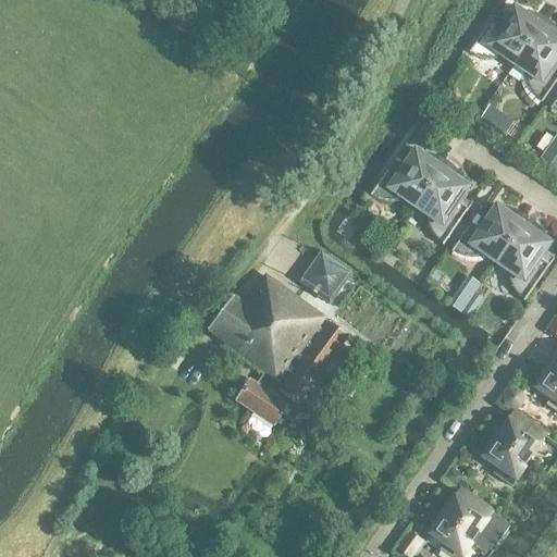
[(503,59),(515,67),(542,27),(531,20),(534,15),(529,13),(523,12),(518,12),(515,9),(505,22),(496,15),(469,54),(470,56),(471,54),(477,58),(483,59),(489,60),(495,60),(503,59)]
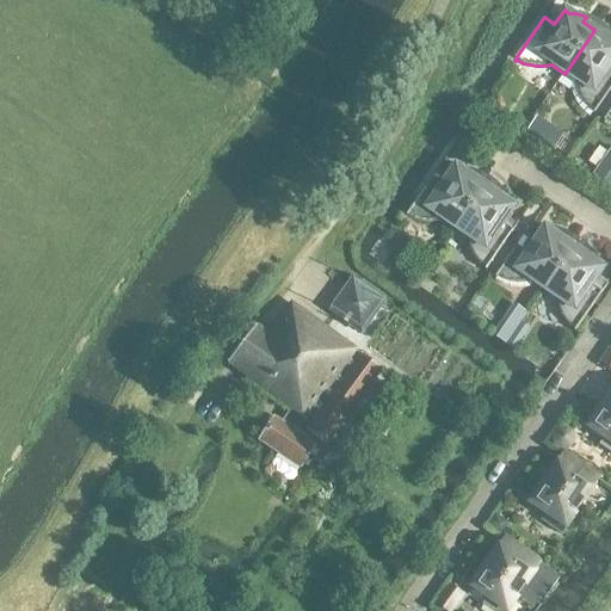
[(594,112),(593,113),(594,115),(610,91),(610,34),(606,38),(594,30),(565,74),(578,82),(579,91),(581,97),(585,103),(588,109),(594,112)]
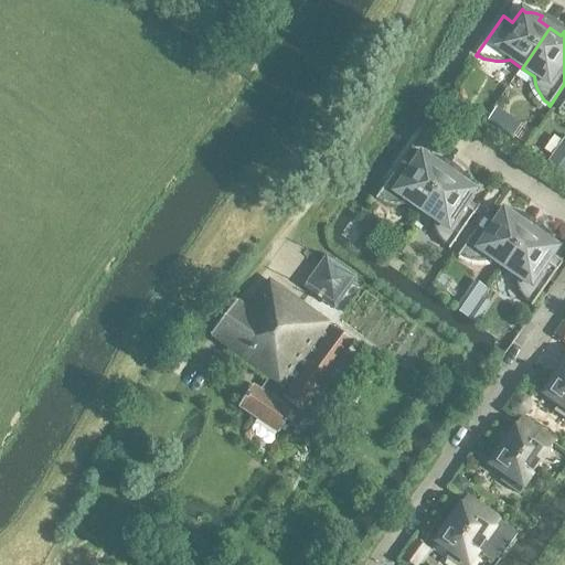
[(529,152),(541,160),(543,158),(544,159),(555,142),(540,132),(529,148),(530,149),(529,152)]
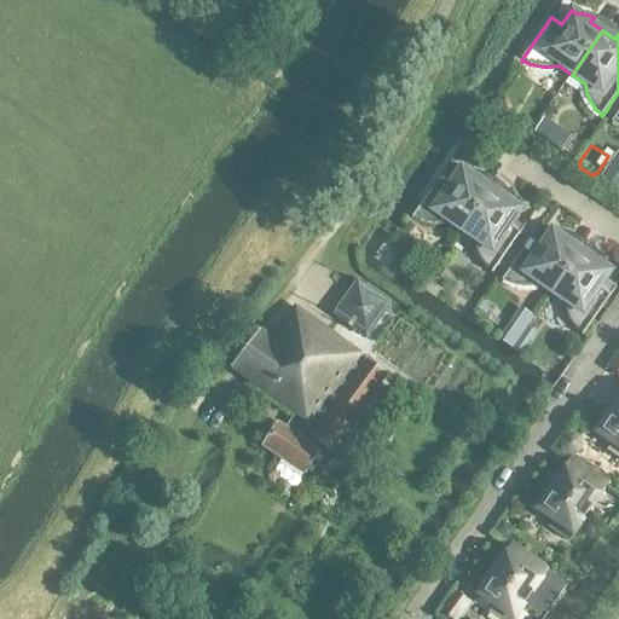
[(618,145),(601,174),(618,185),(618,145)]
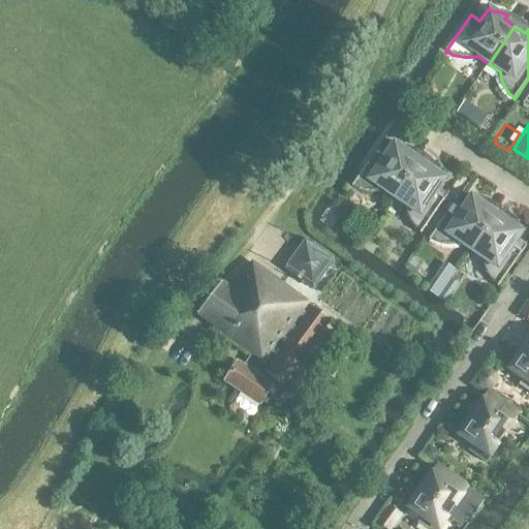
[(383,191),(395,199),(421,162),(410,155),(413,150),(408,148),(403,147),(398,147),(395,144),(385,156),(377,150),(351,187),(352,188),(353,187),(359,190),(365,192),(370,193),(376,192),(383,191)]
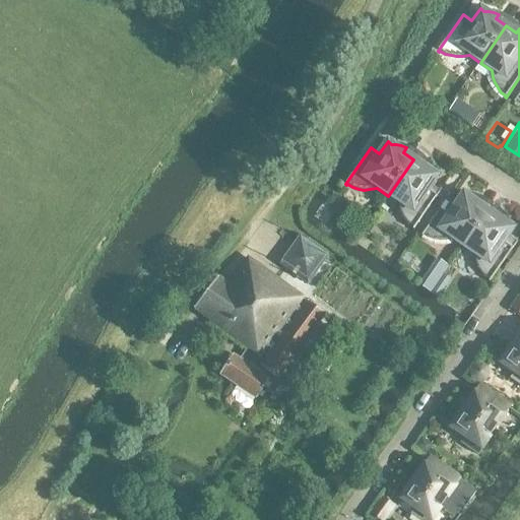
[(413,229),(412,230),(413,231),(439,194),(431,189),(439,177),(435,174),(433,170),(431,166),(427,161),(424,167),(413,159),(388,196),(399,203),(400,210),(402,215),(405,220),(408,225),(413,229)]
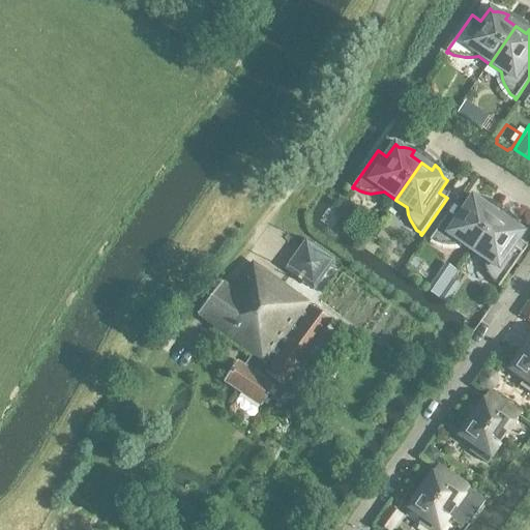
[(461,245),(472,253),(498,215),(488,208),(492,203),(486,202),(481,201),(476,200),(472,198),(464,209),(455,204),(430,241),(431,241),(432,240),(437,243),(442,245),(448,246),(454,246),(461,245)]
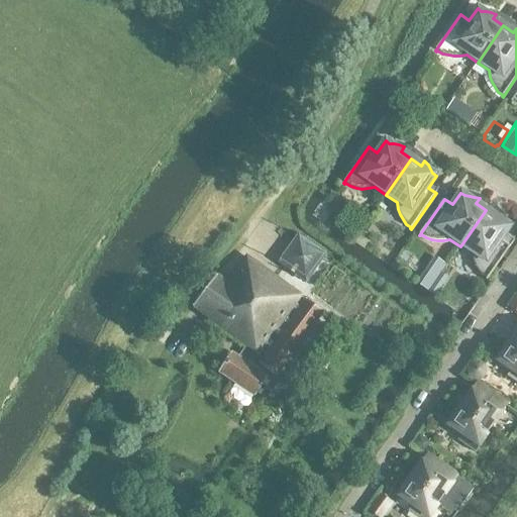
[(486,281),(487,282),(512,245),(503,239),(512,227),(508,225),(506,220),(503,217),(500,212),(497,217),(486,210),(460,246),(472,254),(473,261),(475,267),(478,272),(482,276),(487,280),(486,281)]
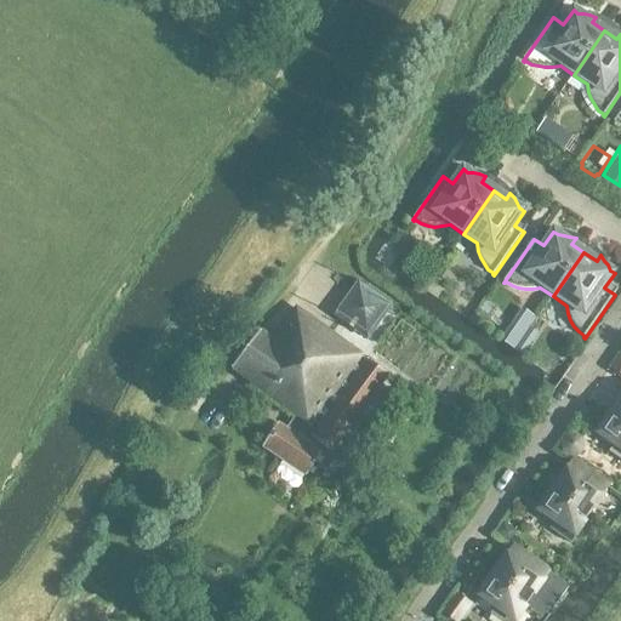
[(369,339),(392,306),(359,283),(335,317),(365,339),(369,339)]
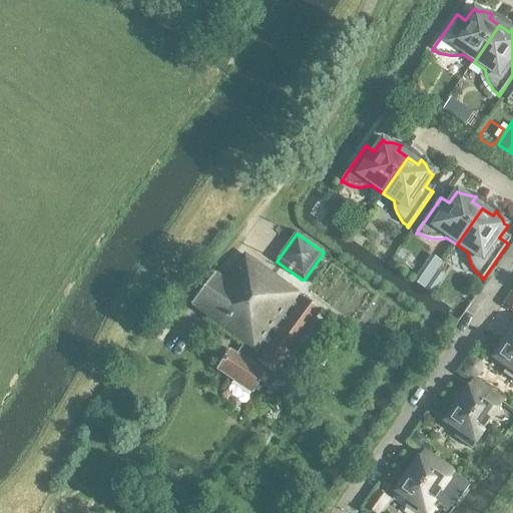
[(430,290),(446,262),(433,253),(416,282),(430,290)]
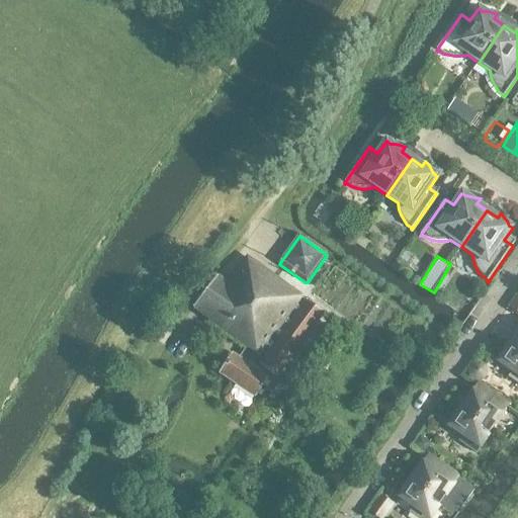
[(193,308),(240,342),(247,347),(240,358),(233,353),(219,373),(256,398),(271,374),(275,378),(324,314),(301,297),(247,258),(229,284),(217,275),(193,308)]
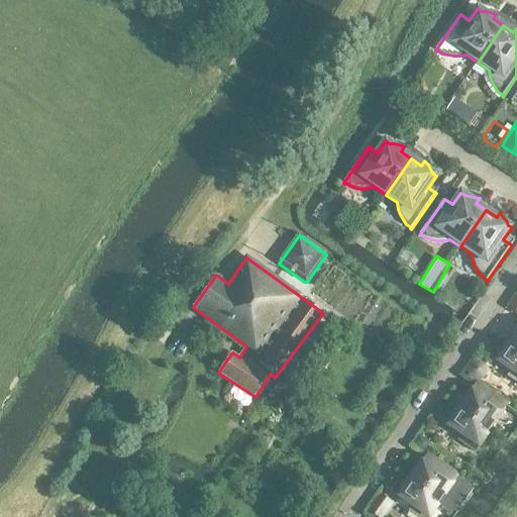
[(508,377),(516,383),(516,334),(499,362),(512,371),(508,377)]
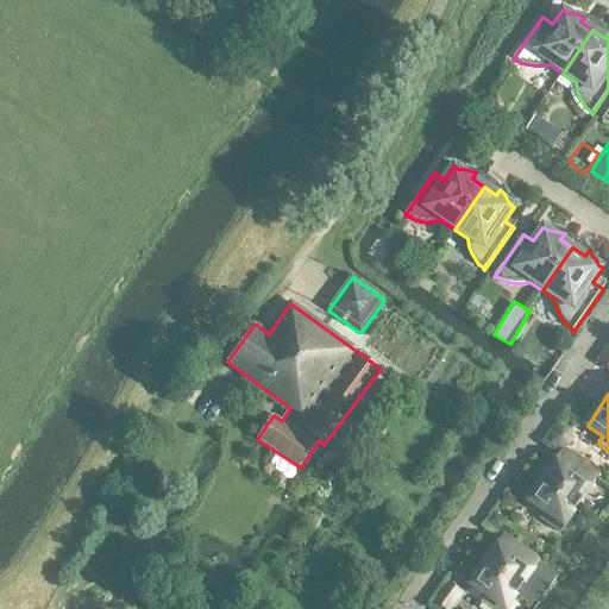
[(562,454),(529,501),(545,512),(540,520),(560,533),(572,516),(570,515),(572,512),(573,512),(581,501),(581,500),(596,477),(562,454)]
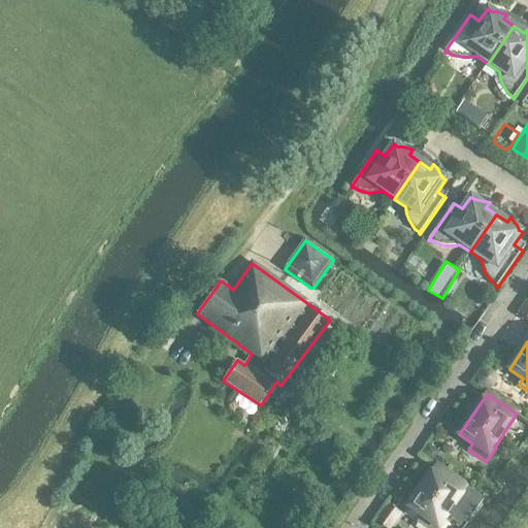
[(439,527),(444,521),(443,520),(446,516),(447,517),(452,508),(468,520),(483,498),(437,467),(408,507),(422,517),(418,523),(424,527),(439,527)]
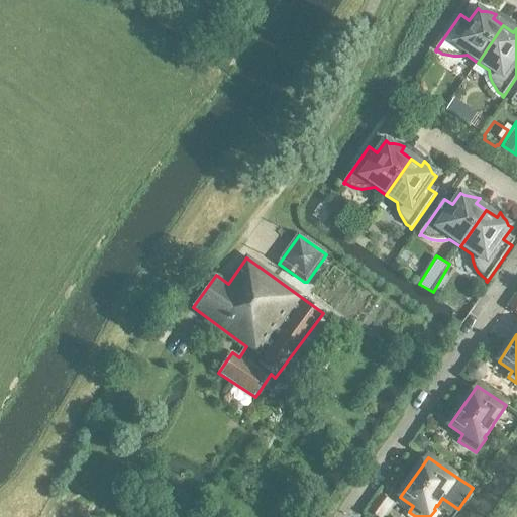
[(378,516),(384,516),(393,505),(379,495),(368,510),(378,516)]
